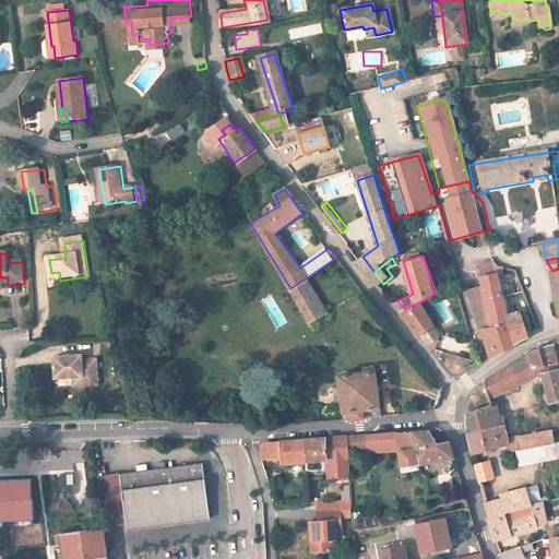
[(502,286),(496,260),(480,264),(486,284),(498,326),(512,323),(519,344),(528,339),(528,335),(522,314),(511,317),(502,286)]
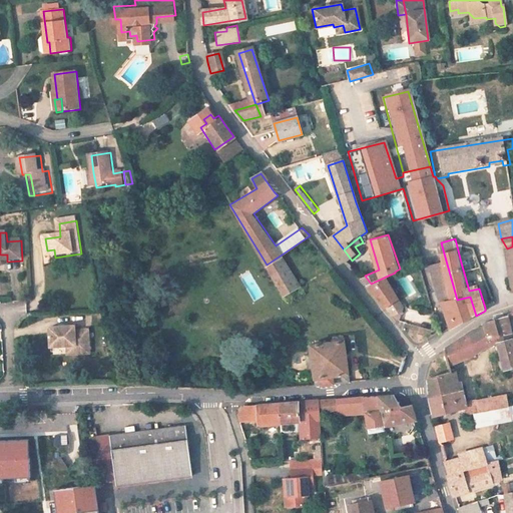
[(424,257),(421,248),(419,239),(412,241),(413,247),(410,249),(414,260),(424,257)]
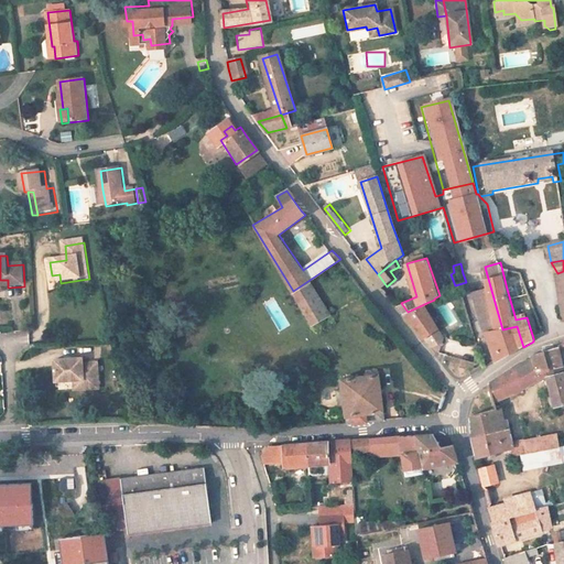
[(61,283),(60,274),(52,275),(53,284),(61,283)]
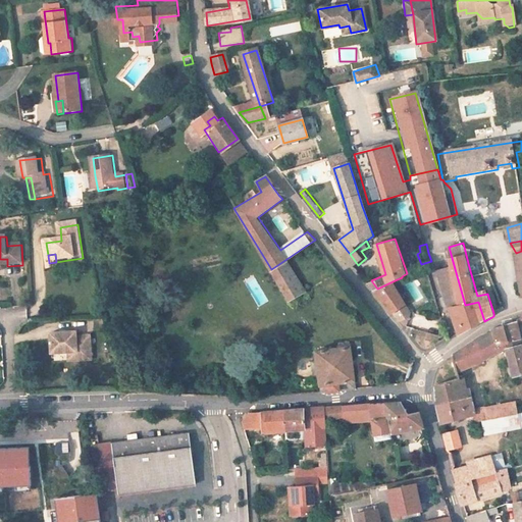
[(84,265),(83,258),(68,260),(69,268),(84,265)]
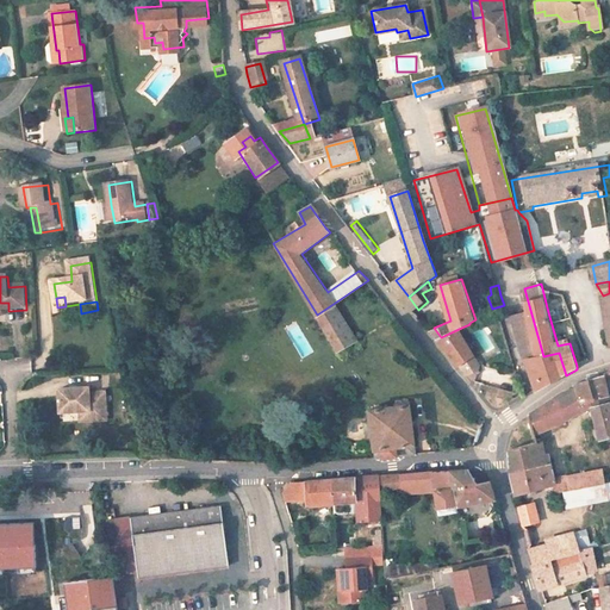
[(335,303),(317,315),(338,353),(358,338),(335,303)]
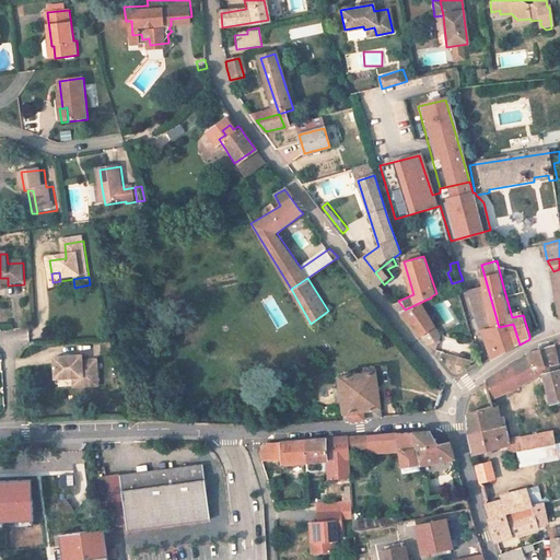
[(499,327),(487,284),(471,289),(494,360),(520,345),(513,324),(499,327)]
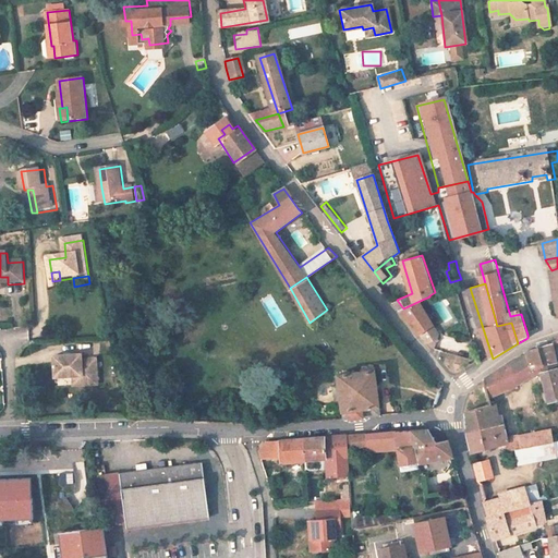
[(273,294),(262,299),(275,328),(284,323),(273,294)]
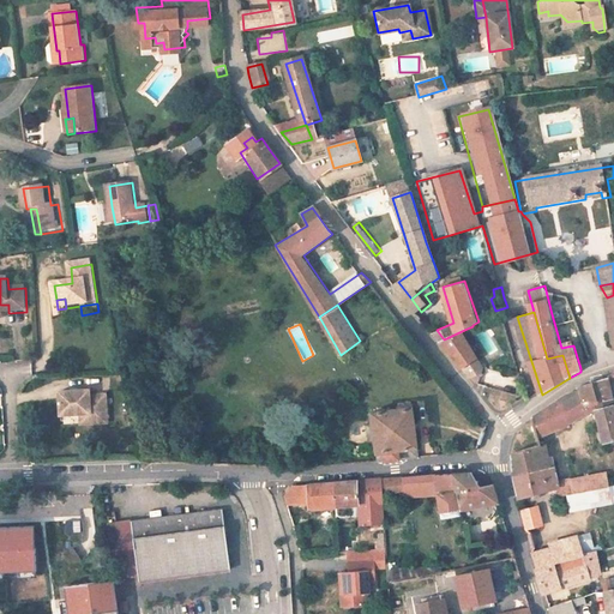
[(464,330),(444,339),(465,366),(481,357),(464,330)]
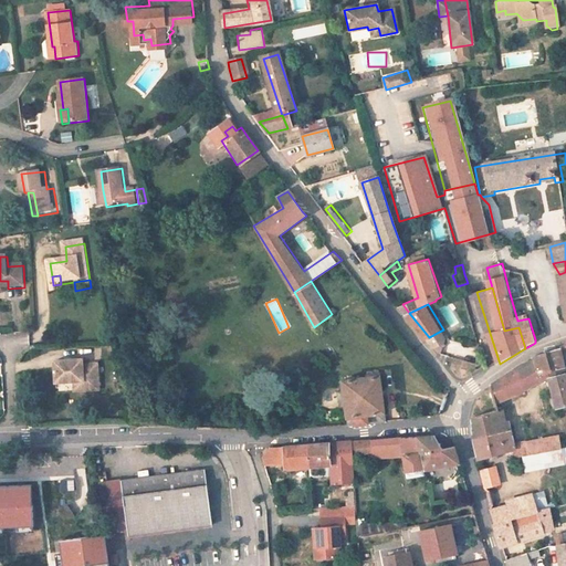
[(443,329),(429,337),(441,352),(448,339),(443,329)]
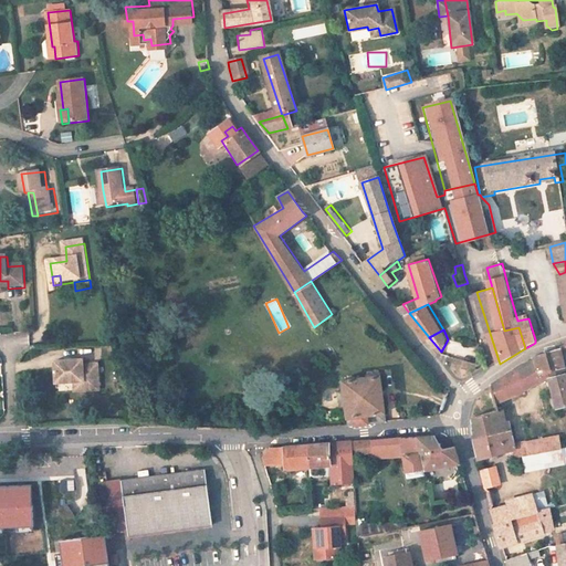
[(565,370),(565,359),(563,347),(552,352),(547,354),(554,375),(565,370)]
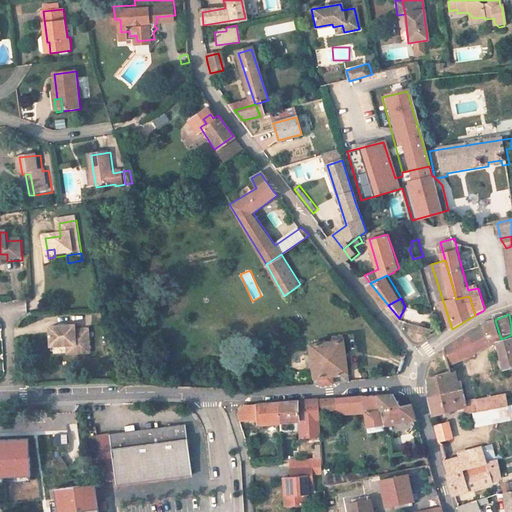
[(501,339),(495,320),(490,322),(485,324),(491,343),(497,341),(501,339)]
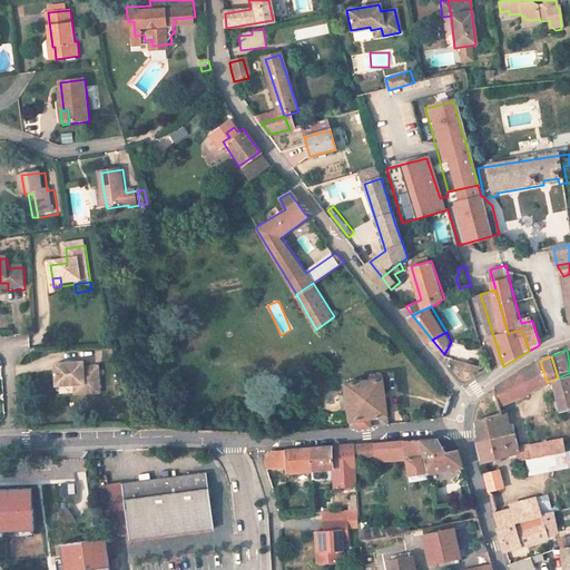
[(547,382),(540,361),(532,365),(524,370),(504,383),(494,390),(502,410),(530,395),(547,382)]
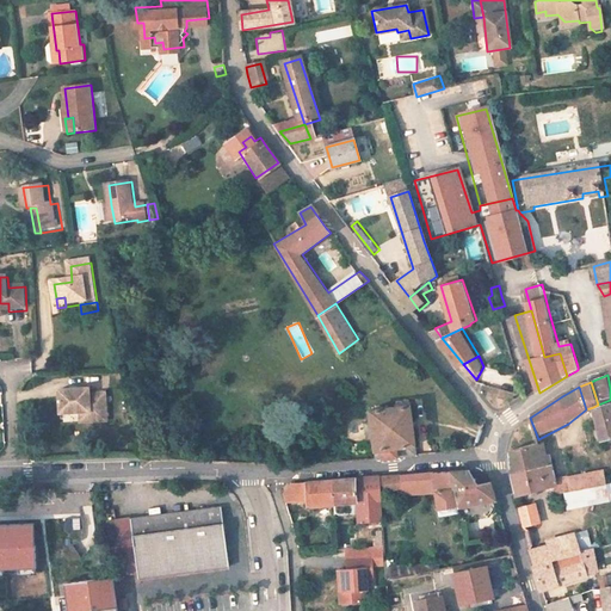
[(119,426),(117,396),(102,396),(100,392),(69,393),(71,418),(92,417),(92,420),(104,419),(105,426),(119,426)]
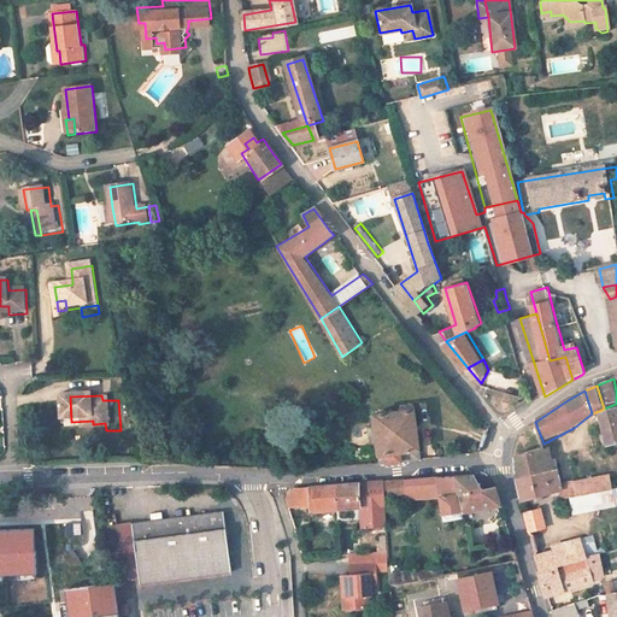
[(616,439),(616,404),(604,409),(599,411),(607,441),(616,439)]
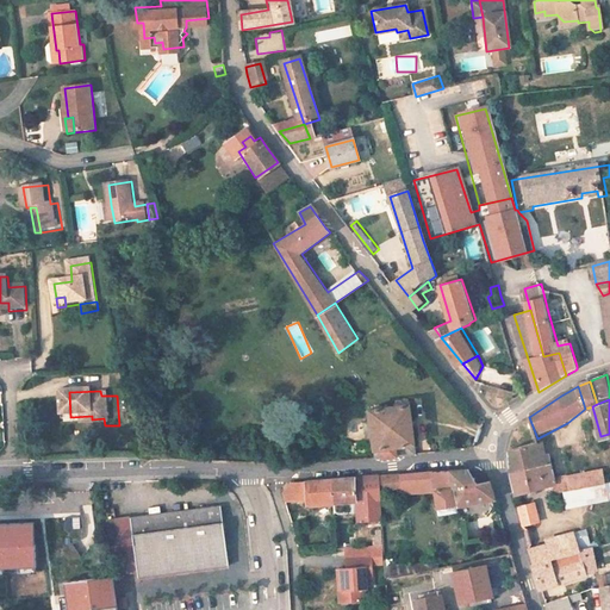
[(414,454),(406,403),(367,408),(372,458),(380,458),(391,455),(414,454)]
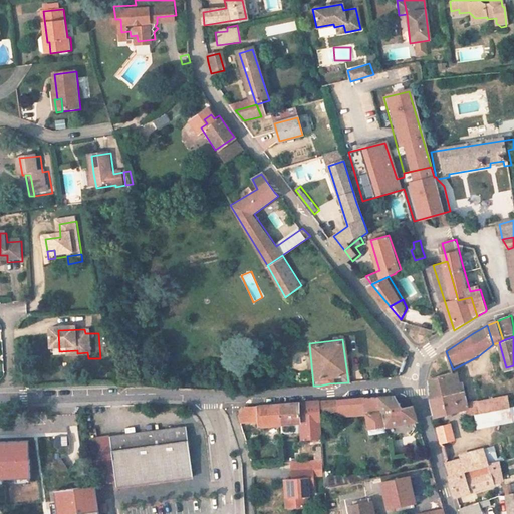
[(459,388),(454,374),(431,381),(431,402),(465,393),(463,387),(459,388)]
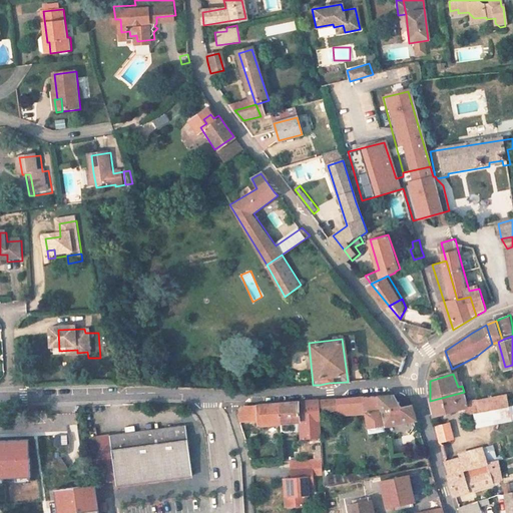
[(469,407),(464,392),(430,401),(435,419),(469,409),(469,407)]
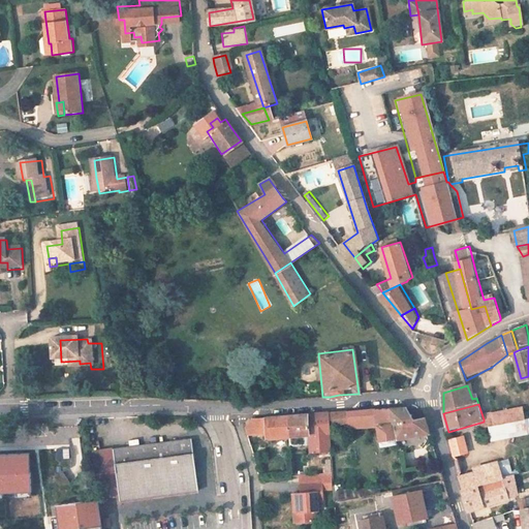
[(525,418),(521,404),(491,412),(493,416),(496,427),(525,418)]
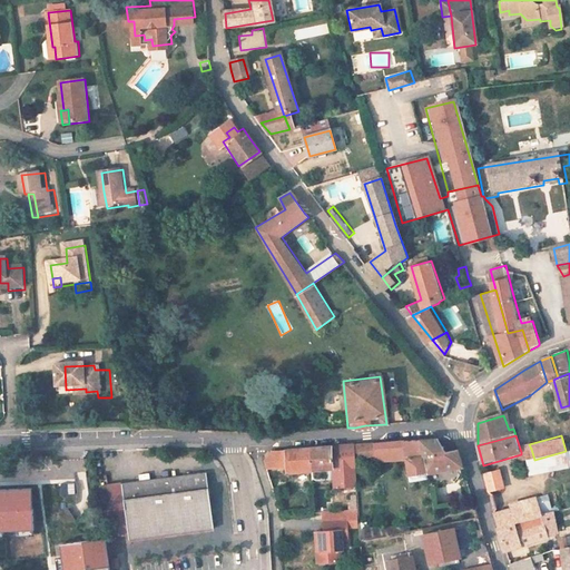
[(433,463),(432,443),(428,443),(419,443),(375,445),(363,446),(364,457),(381,457),(382,462),(406,462),(409,463),(414,463),(433,463)]
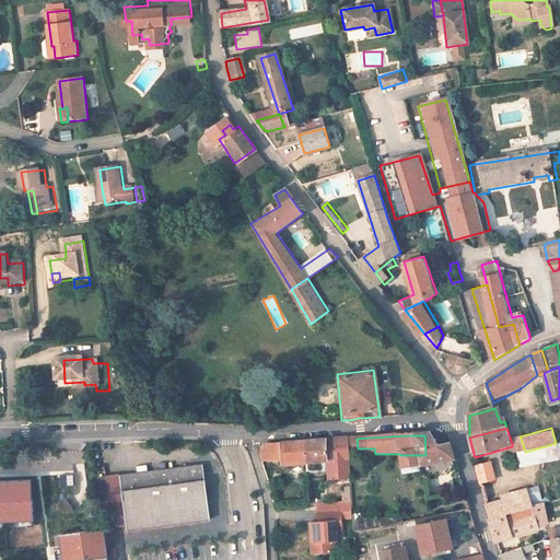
[(457,461),(455,452),(453,448),(440,448),(440,439),(434,436),(424,435),(426,455),(427,465),(458,463),(457,461)]
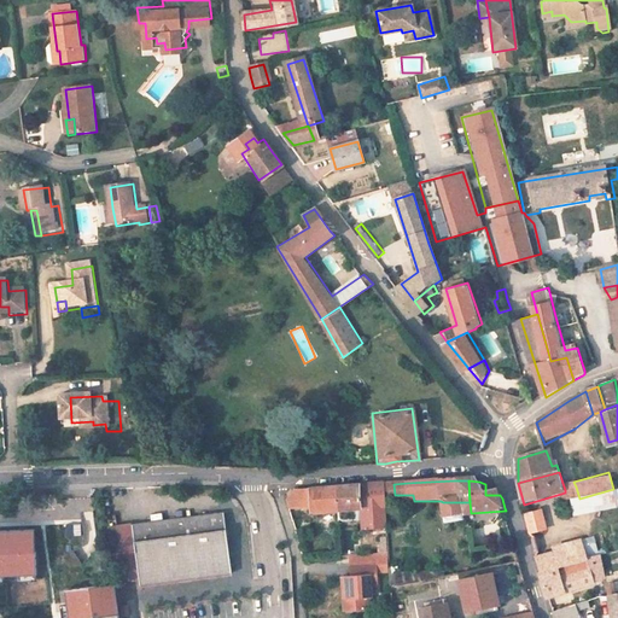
[(395,525),(395,495),(394,484),(374,485),(347,488),(349,522),(371,522),(372,530),(395,529),(395,525)]
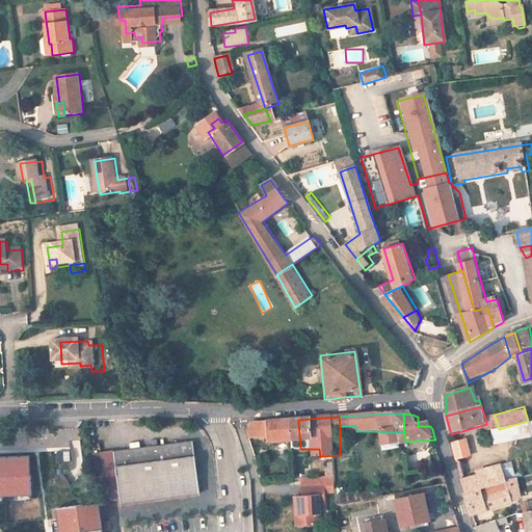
[(499,429),(496,419),(486,422),(486,424),(489,431),(499,429)]
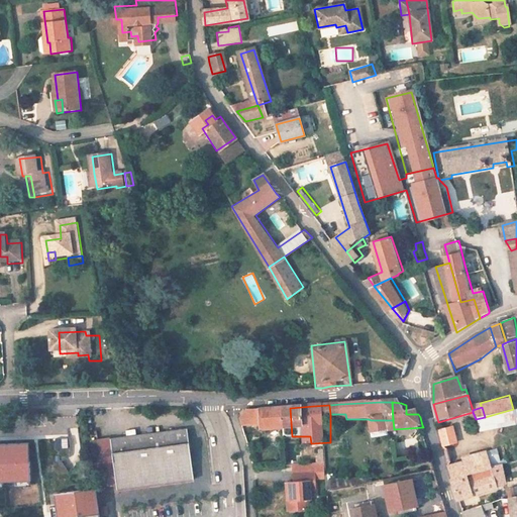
[(292,436),(290,408),(266,409),(260,410),(260,430),(272,430),(272,436),(292,436)]
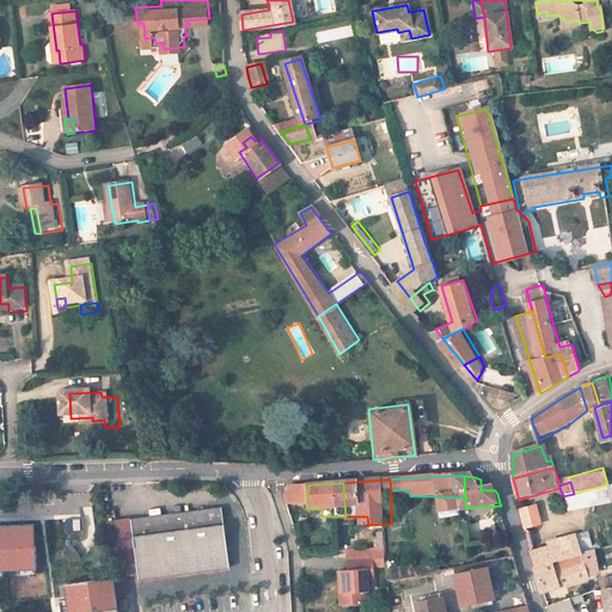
[(466,508),(465,497),(445,497),(446,519),(446,521),(467,520),(466,508)]
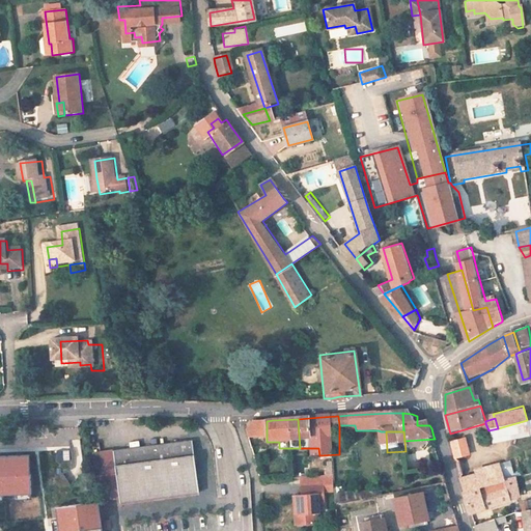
[(197,490),(189,438),(89,451),(96,498),(117,495),(118,501),(197,490)]
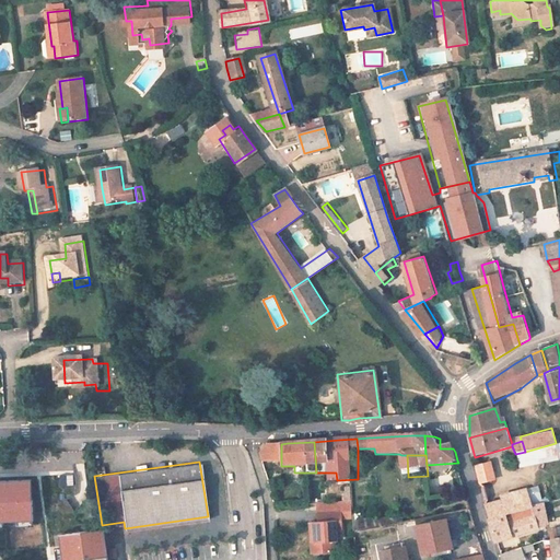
[(494,485),(489,464),(477,466),(482,488),(494,485)]
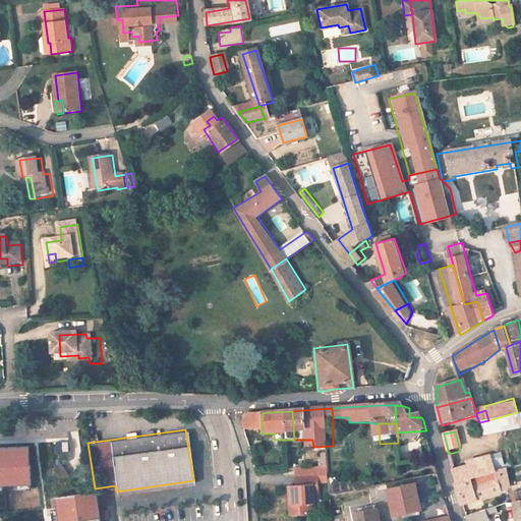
[(0,483),(29,482),(26,445),(0,446),(0,483)]
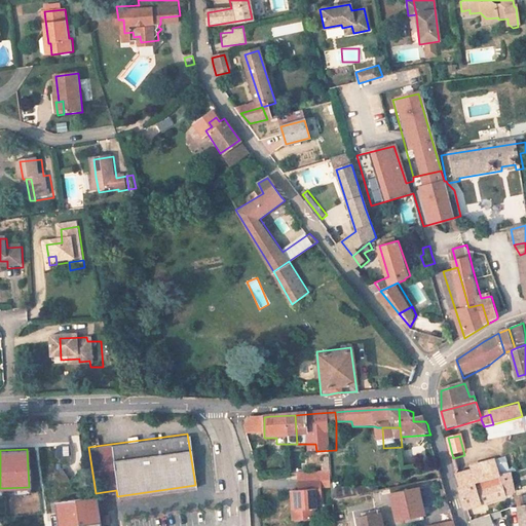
[(292,450),(292,465),(302,466),(302,450),(292,450)]
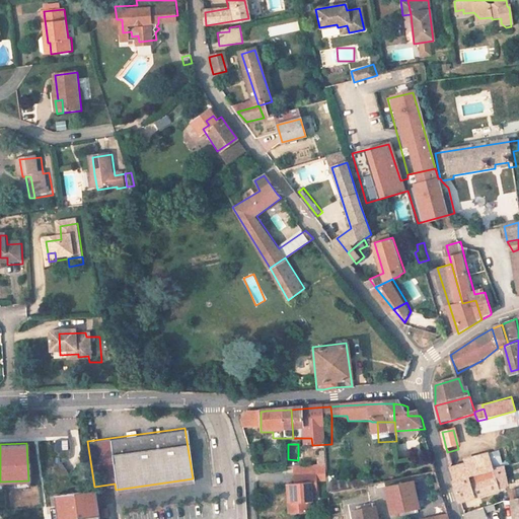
[(496,472),(492,460),(471,464),(472,467),(452,471),(456,484),(469,480),(471,488),(498,480),(496,472)]
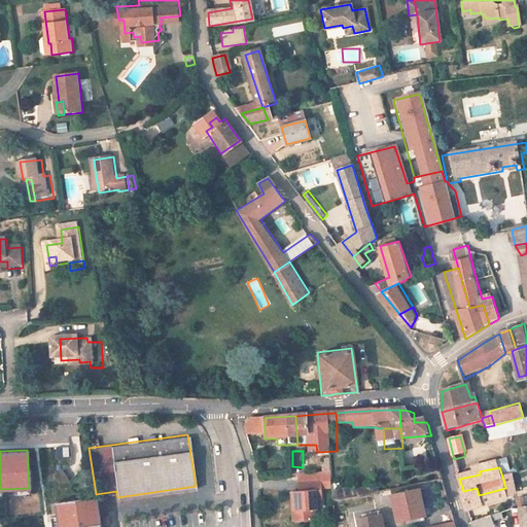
[(518,498),(513,476),(503,480),(505,488),(479,495),(477,488),(463,491),(468,513),(471,513),(518,498)]
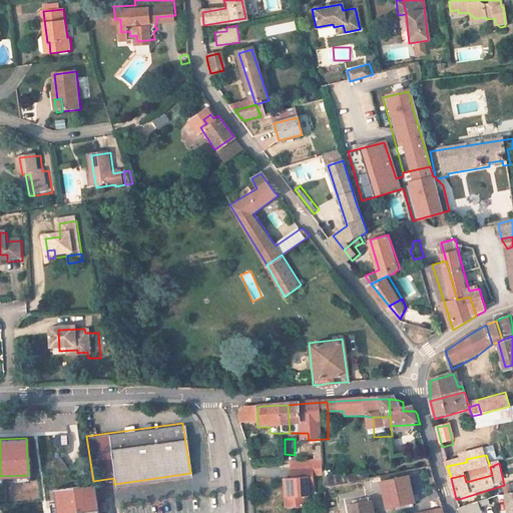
[(314,505),(313,487),(317,486),(317,470),(300,470),(301,479),(297,479),(297,505),(314,505)]
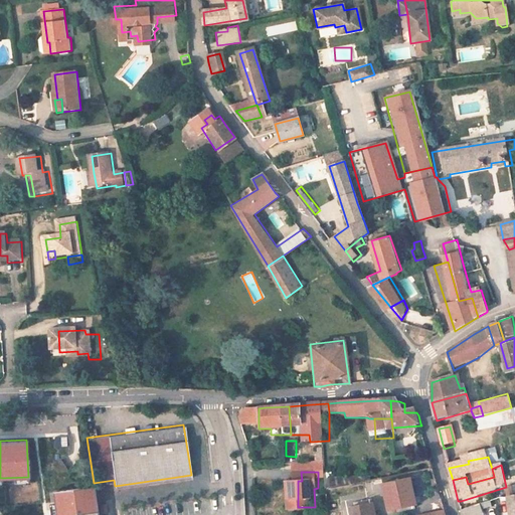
[(383,486),(389,484),(388,480),(387,478),(354,486),(356,493),(383,486)]
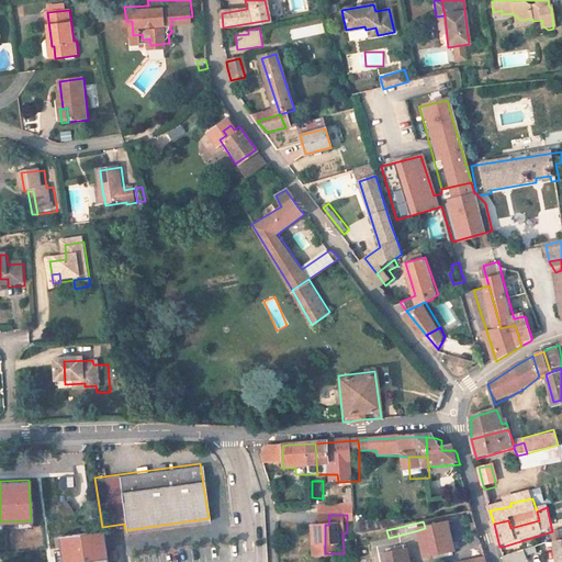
[(454,554),(446,523),(425,528),(418,530),(427,561),(454,554)]
